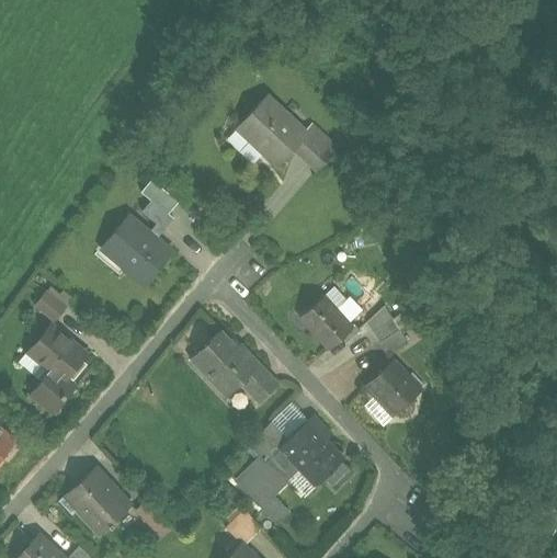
[(235,129),(280,170),(305,143),(314,150),(326,137),(313,126),(309,129),(269,93),(235,129)]
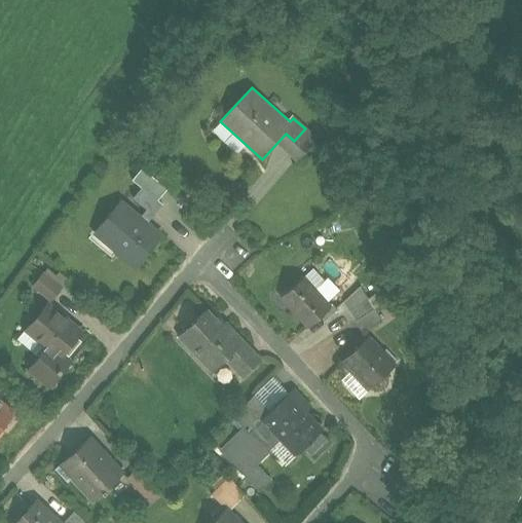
[(144,217),(151,223),(164,208),(158,202),(168,191),(144,171),(134,182),(144,190),(134,201),(147,213),(144,217)]
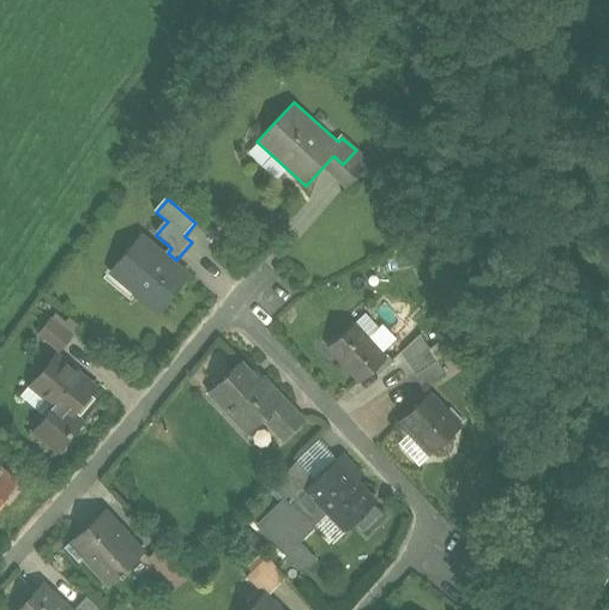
[(109,275),(160,319),(196,277),(176,260),(168,253),(144,233),(109,275)]
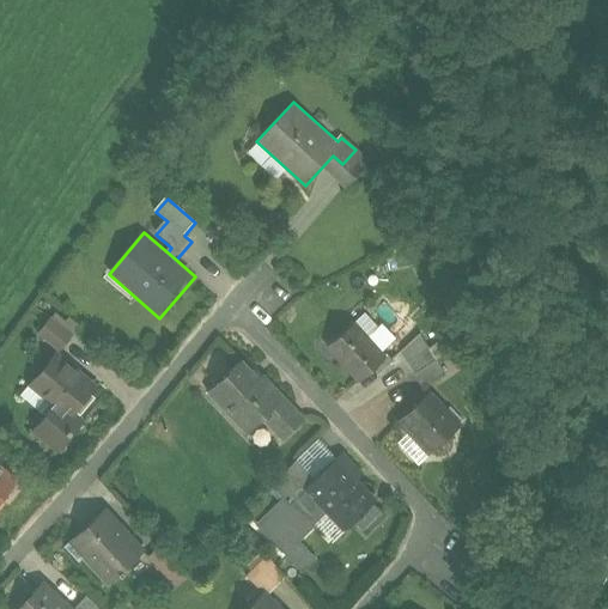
[(59,352),(61,354),(78,336),(55,316),(38,333),(59,352)]
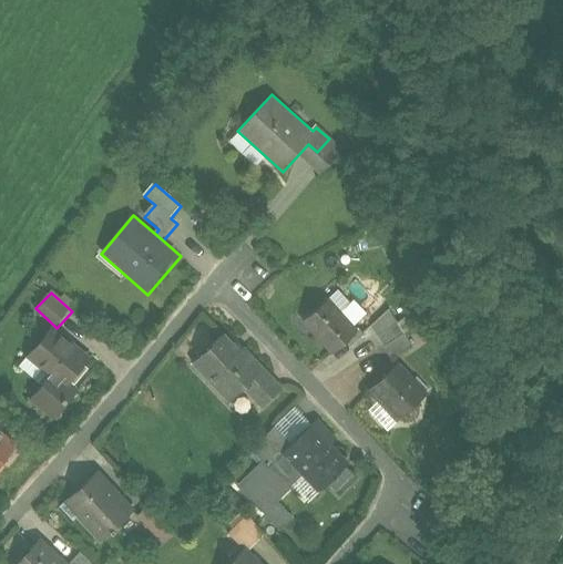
[(331,297),(302,322),(329,355),(345,342),(350,349),(365,337),(331,297)]
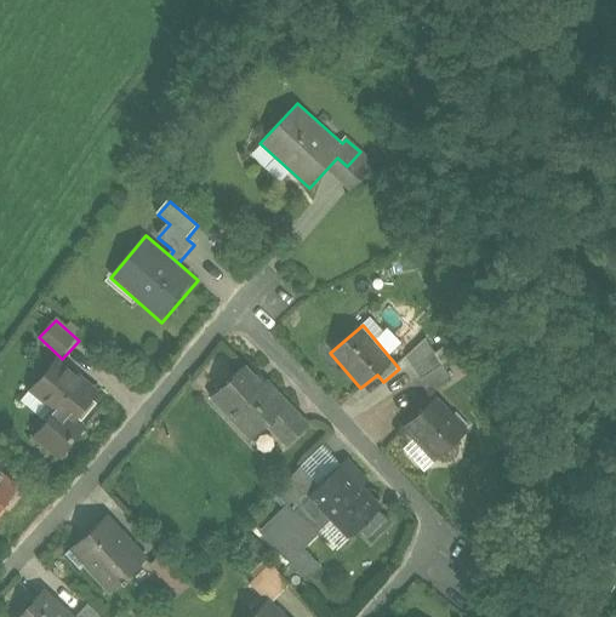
[(405,359),(429,400),(454,386),(443,369),(456,361),(448,349),(435,356),(428,344),(405,359)]
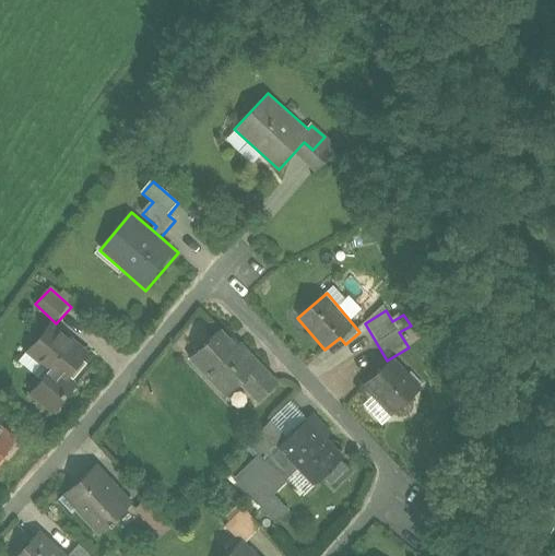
[(56,323),(54,321),(26,351),(27,352),(44,367),(47,370),(62,383),(90,355),(56,323)]
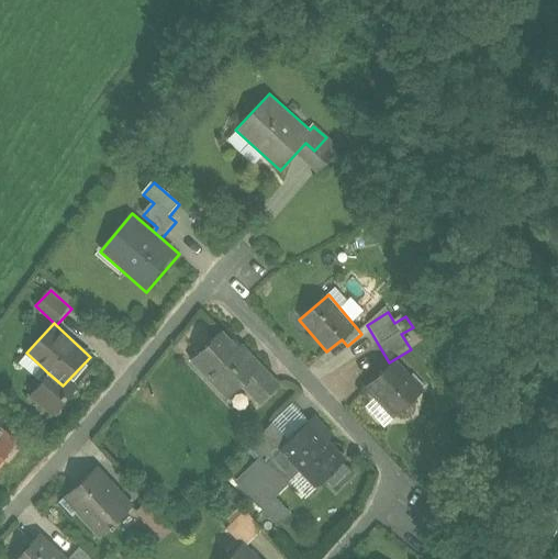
[(212,333),(202,323),(179,350),(189,359),(212,333)]
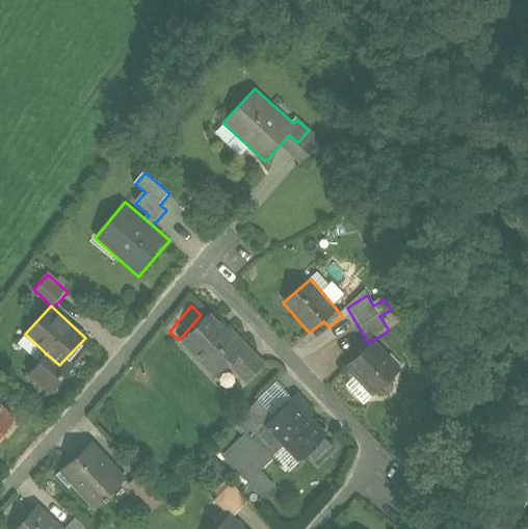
[(244,382),(265,366),(230,325),(227,328),(212,313),(181,340),(215,380),(231,367),(244,382)]
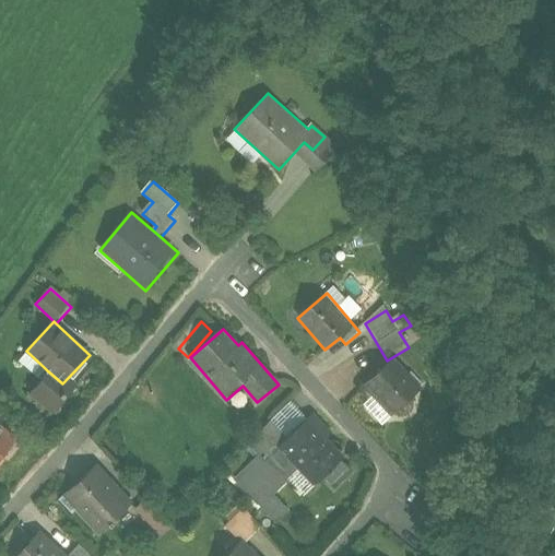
[(44,367),(27,352),(16,363),(33,378),(44,367)]
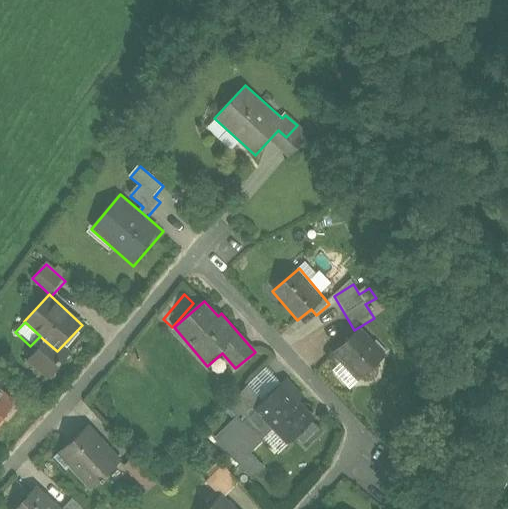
[(361,330),(333,359),(358,384),(386,355),(361,330)]
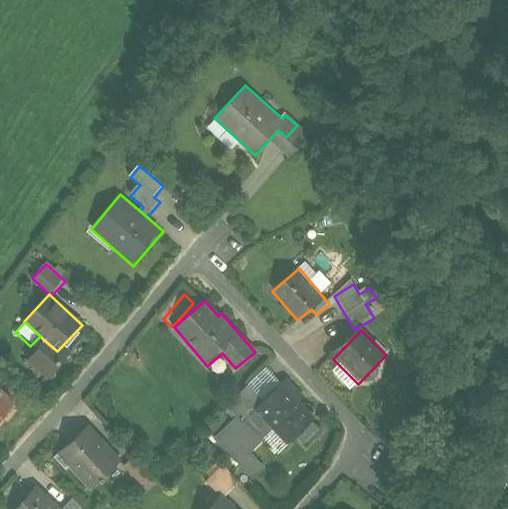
[(57,351),(43,339),(25,358),(49,381),(67,361),(57,351)]
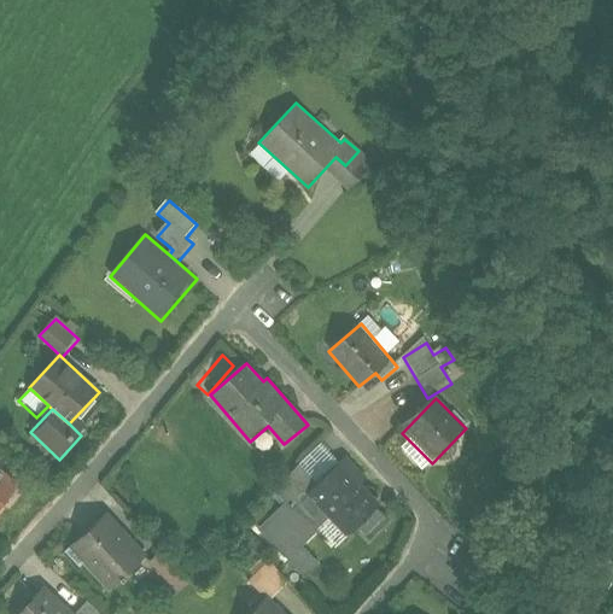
[(344,537),(378,502),(340,465),(319,486),(305,498),(344,537)]
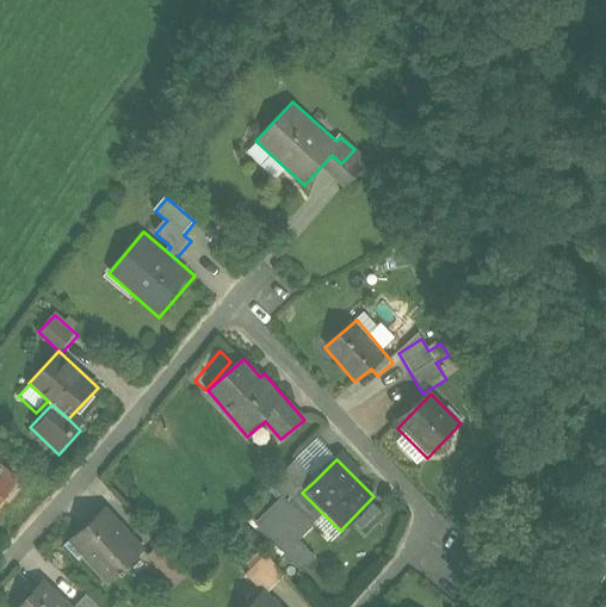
[(0,506),(17,488),(0,472),(0,471),(5,466),(0,462),(0,506)]
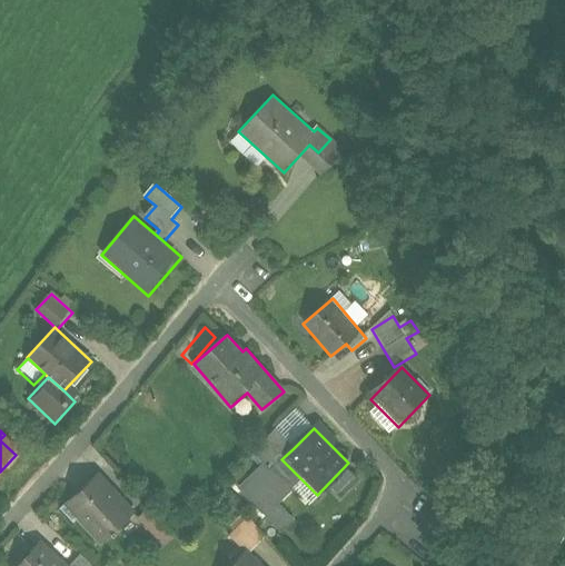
[(281,459),(294,448),(277,432),(249,458),(266,475),(281,459)]
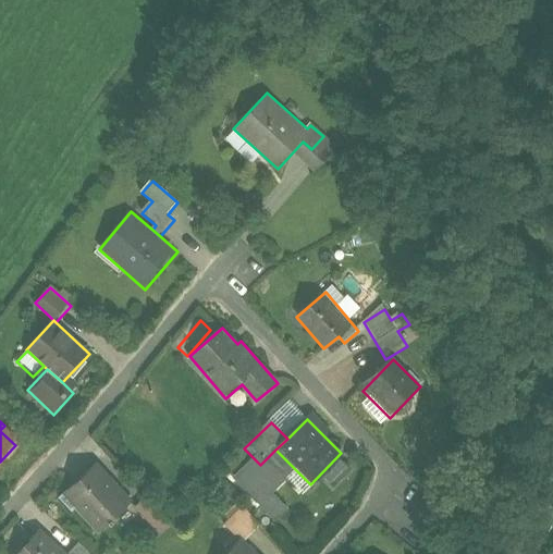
[(134,505),(98,464),(64,491),(100,533),(134,505)]
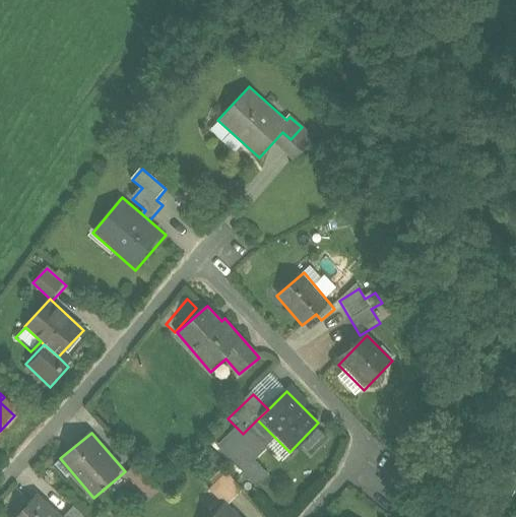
[(138,466),(126,476),(149,504),(162,494),(138,466)]
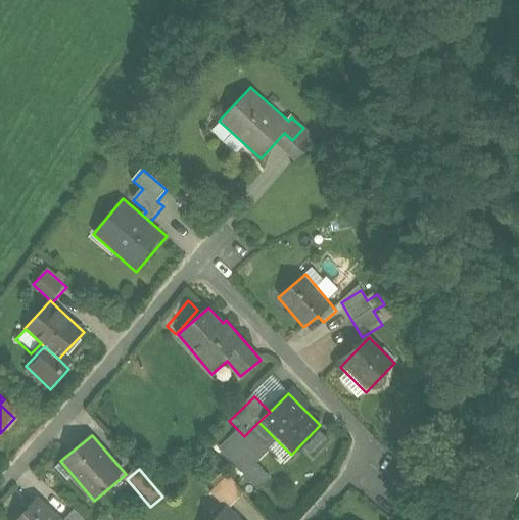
[(227,505),(231,509),(244,495),(227,478),(210,494),(224,508),(227,505)]
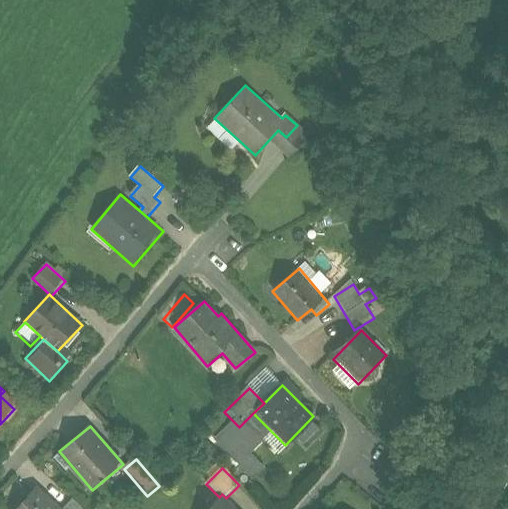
[(59,508),(37,487),(15,508),(59,508)]
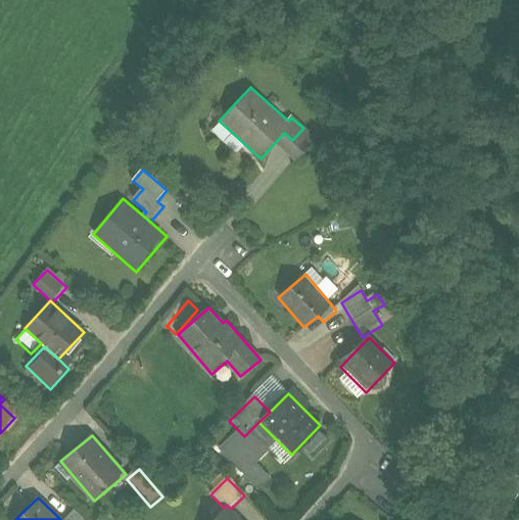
[(242,519),(231,509),(227,505),(224,508),(211,519),(242,519)]
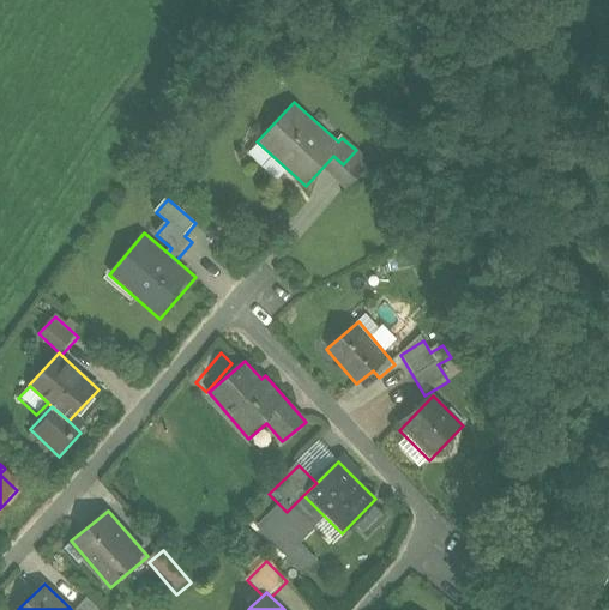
[(97,609),(86,599),(78,609),(97,609)]
